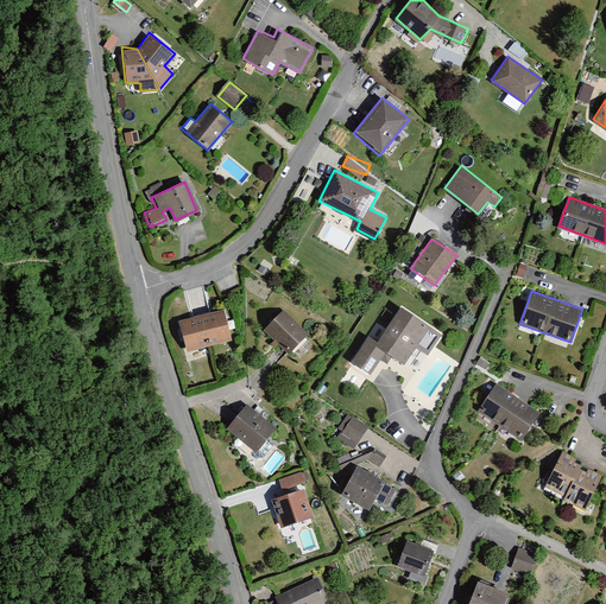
[(367,334),(348,361),(368,375),(384,353),(401,364),(414,345),(427,354),(440,334),(397,305),(374,338),(367,334)]
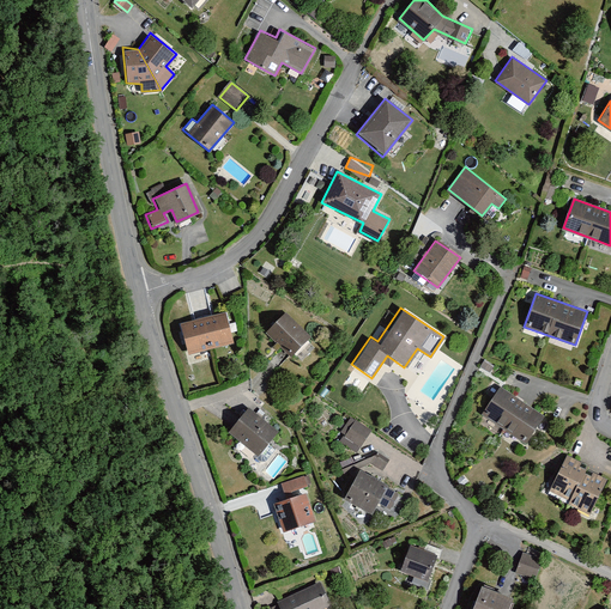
[(266,330),(290,355),(309,336),(286,311),(266,330)]
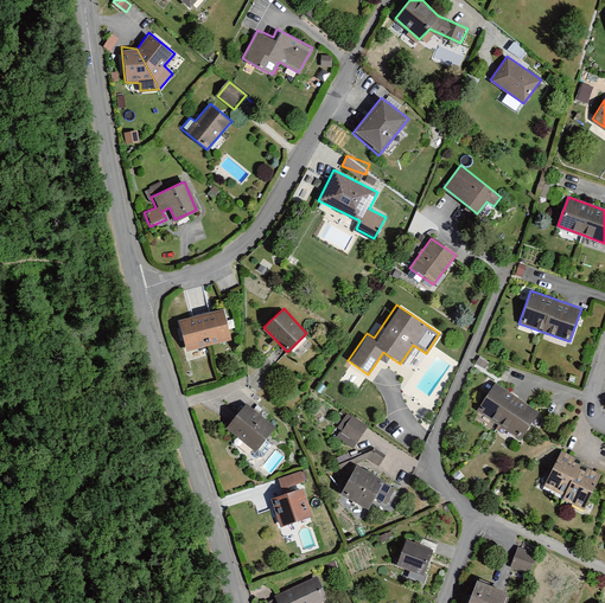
[(177,321),(184,351),(230,340),(222,309),(177,321)]
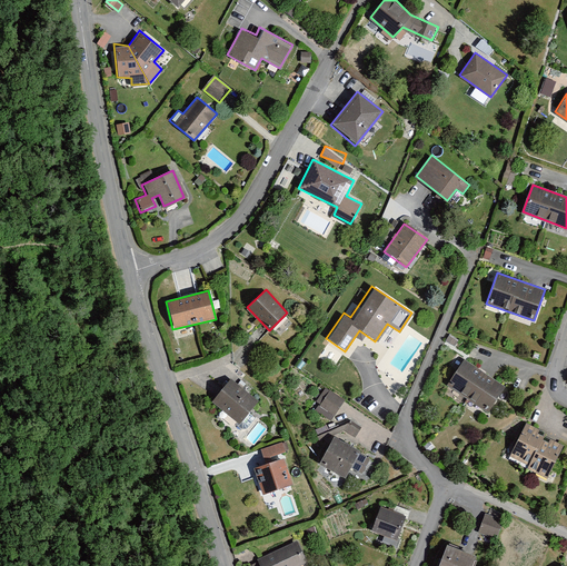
[(466,359),(448,386),(489,413),(507,387),(466,359)]
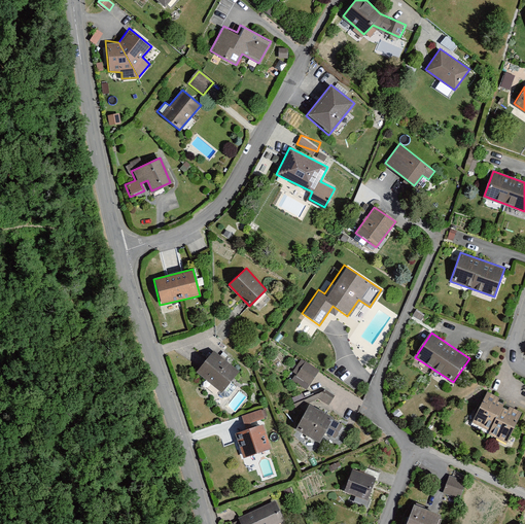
[(196,372),(221,392),(219,394),(223,397),(226,397),(229,395),(236,386),(230,381),(238,371),(213,350),(196,372)]
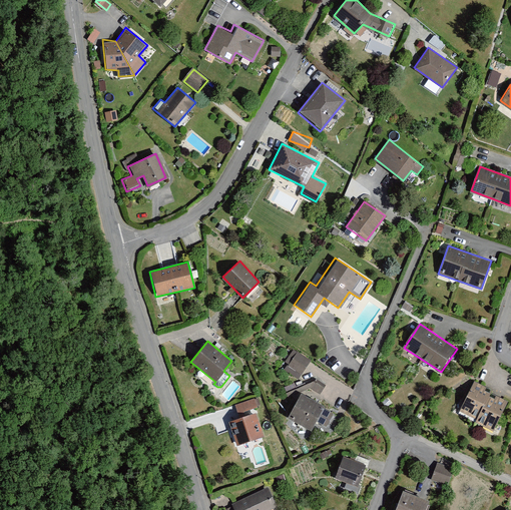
[(285,372),(299,380),(313,358),(294,347),(286,361),(290,363),(285,372)]
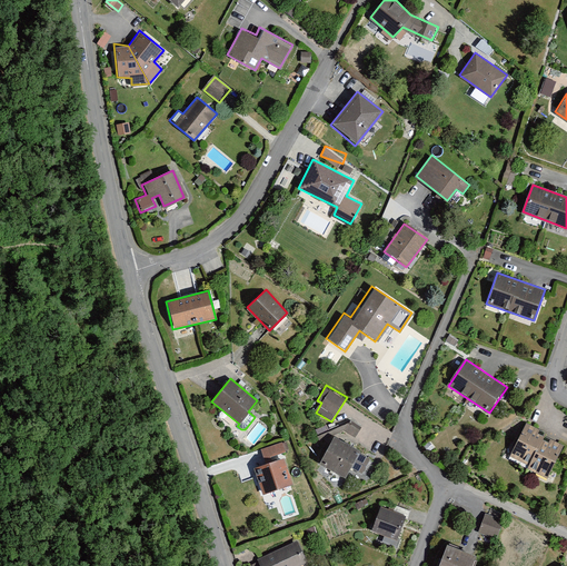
[(316,432),(319,437),(344,427),(356,436),(361,426),(348,419),(316,432)]
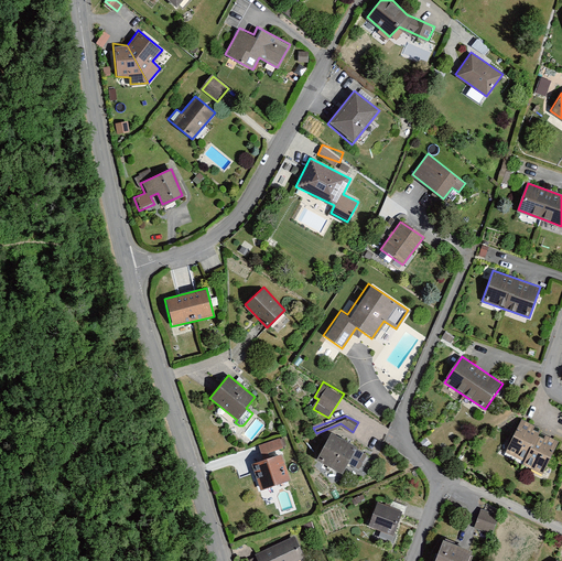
[(542,429),(521,419),(506,450),(525,459),(521,464),(543,475),(560,441),(547,433),(544,438),(539,434),(542,429)]
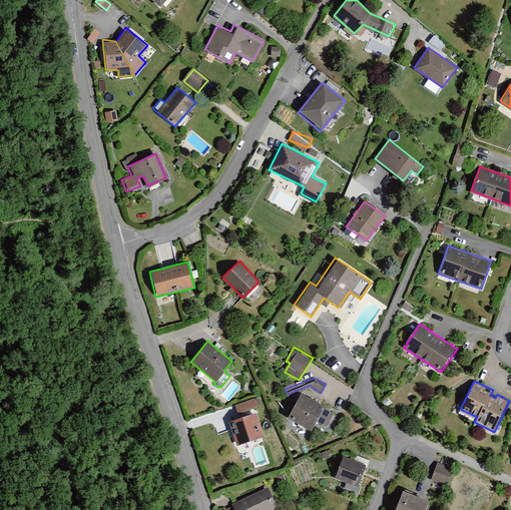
[(299,393),(285,417),(308,431),(315,420),(326,426),(333,413),(299,393)]
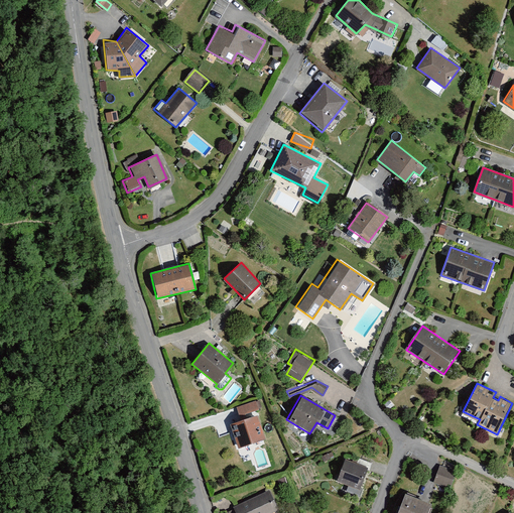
[(258,401),(236,407),(239,415),(260,408),(258,401)]
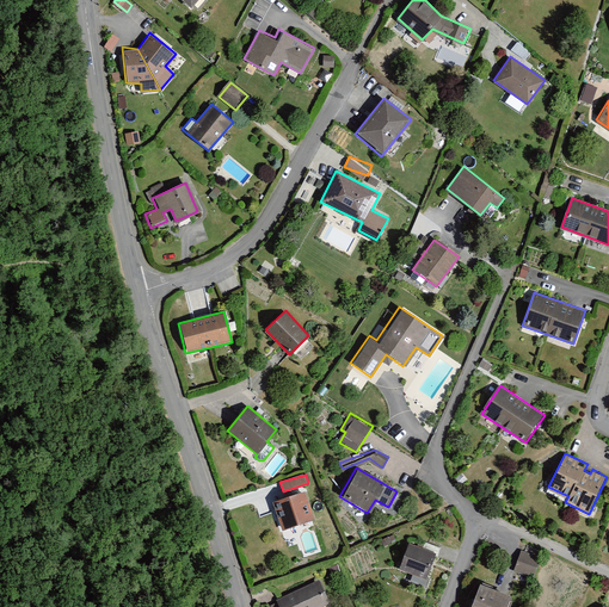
[(305,491),(271,502),(281,531),(314,520),(305,491)]
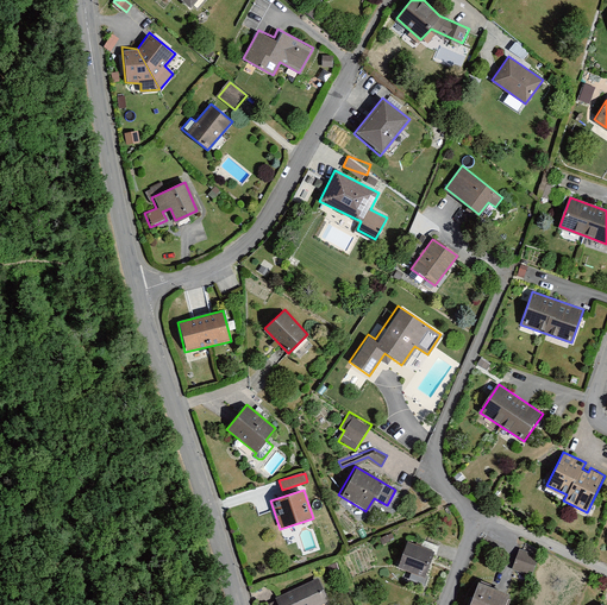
[(426,540),(424,549),(432,552),(439,555),(443,546),(426,540)]
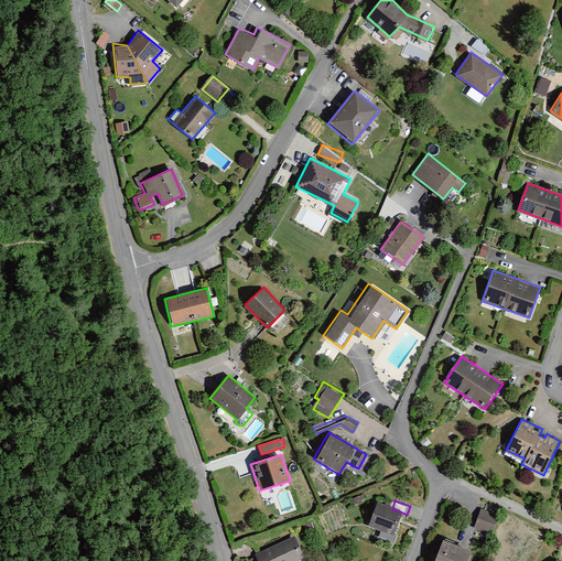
[(374,502),(366,527),(391,537),(400,511),(392,509),(374,502)]
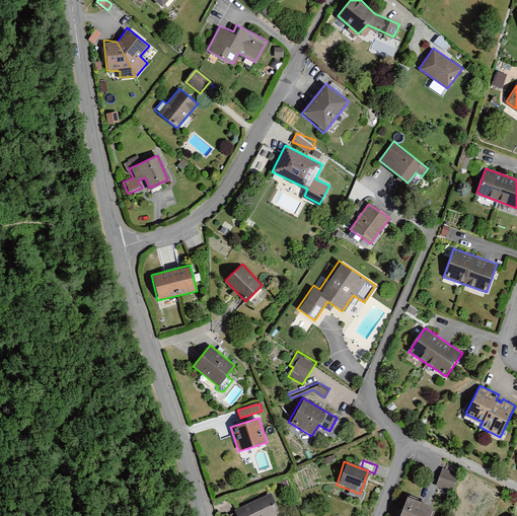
[(443,466),(436,484),(452,490),(458,472),(443,466)]
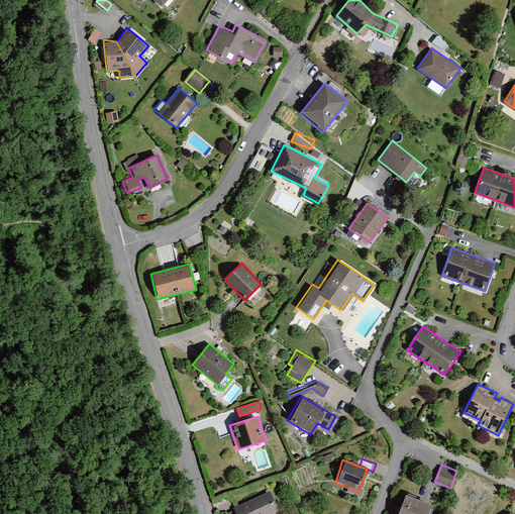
[(235,506),(237,513),(266,513),(279,509),(270,491),(235,506)]
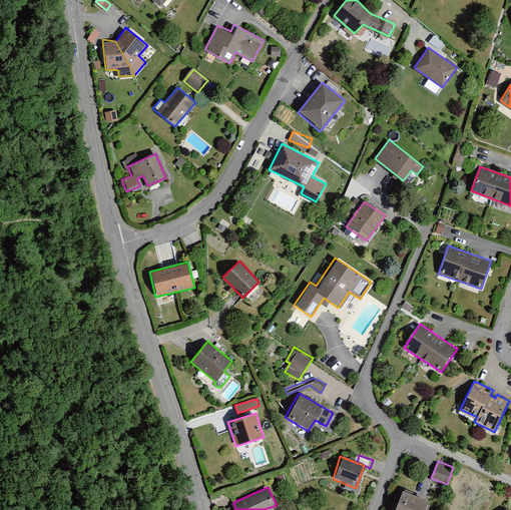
[(400,490),(392,509),(423,509),(427,500),(400,490)]
